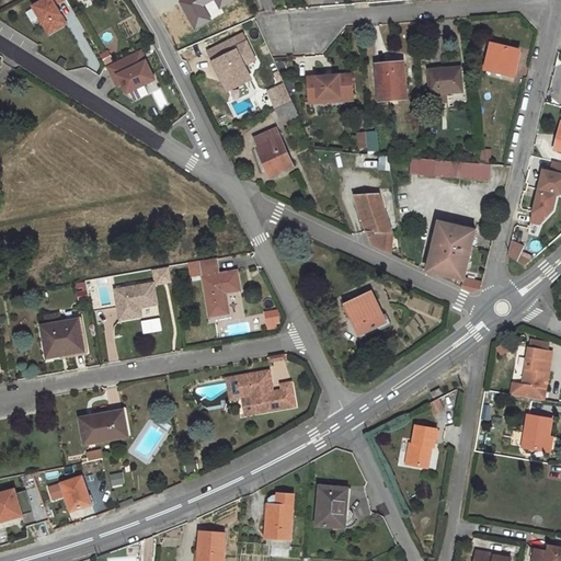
[(55,0),(44,0),(34,7),(44,25),(46,24),(50,33),(66,23),(55,4),(54,1),(55,0)]
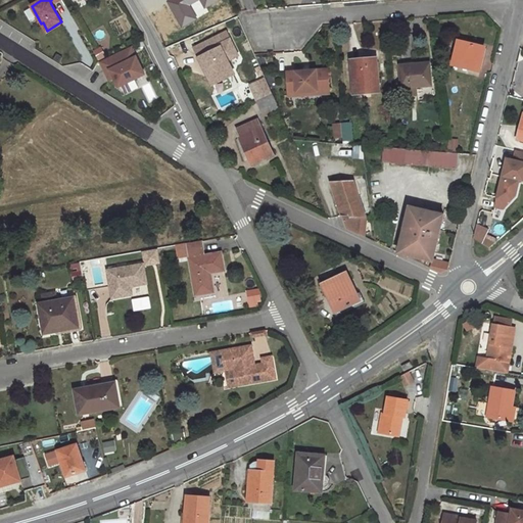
[(219,2),(218,0),(168,0),(181,26),(208,12),(206,8),(219,2)]
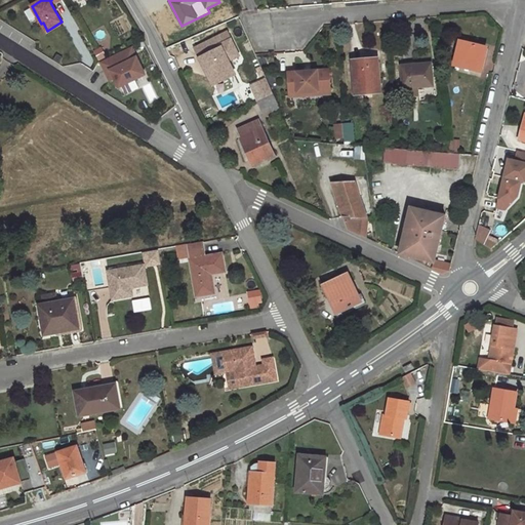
[(208,75),(213,85),(235,75),(216,37),(196,48),(201,57),(200,58),(207,72),(209,71),(211,74),(208,75)]
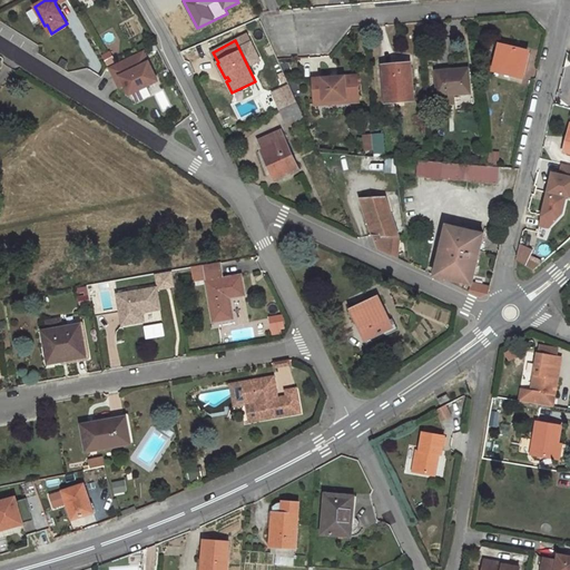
[(528,51),(500,45),(493,70),(521,77),(528,51)]
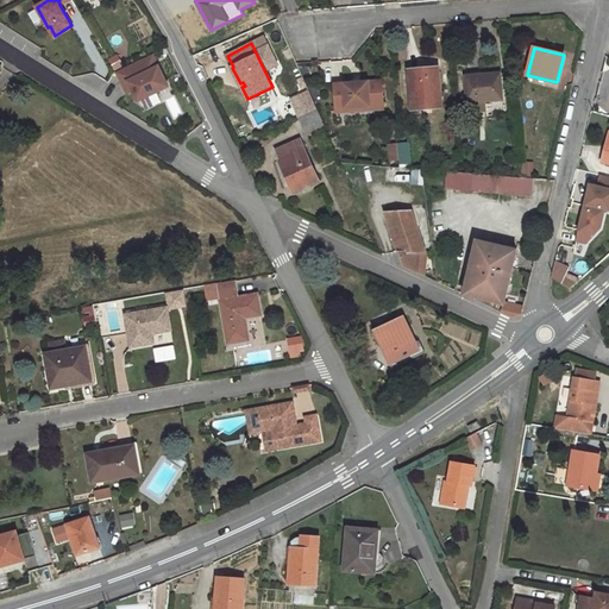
[(108,60),(114,70),(123,66),(117,55),(108,60)]
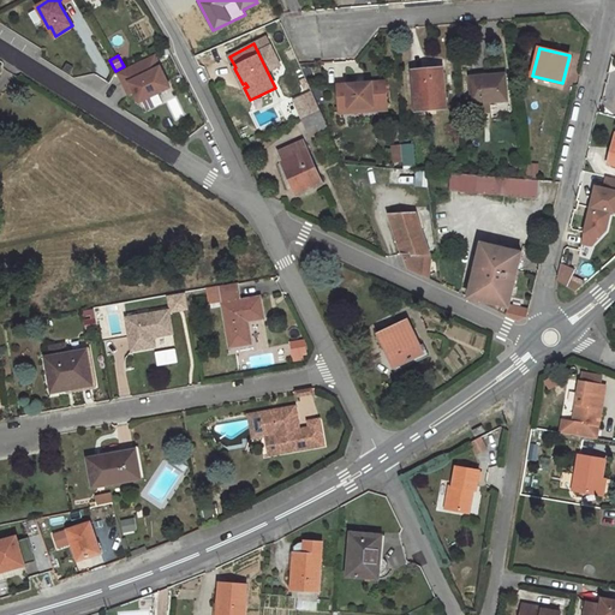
[(154,55),(118,72),(124,85),(130,83),(139,102),(142,101),(159,94),(171,88),(154,55)]
